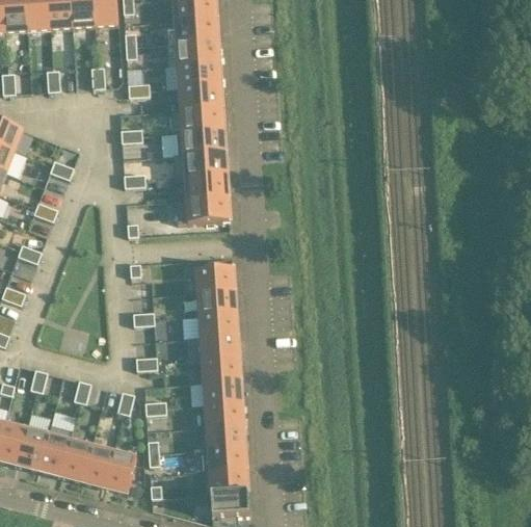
[(1,0),(4,33),(5,33),(26,31),(24,0),(1,0)]
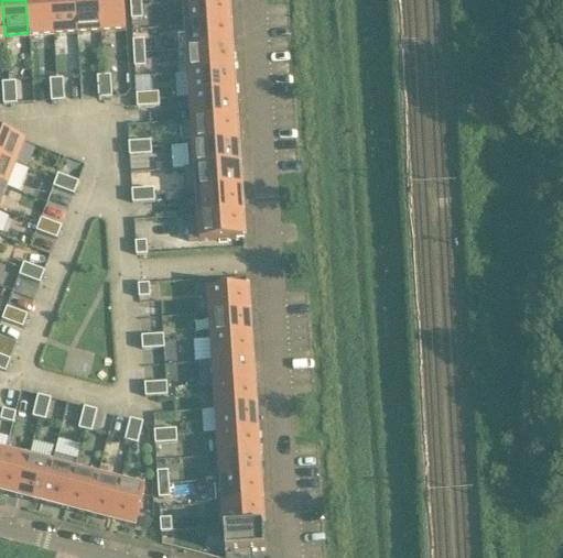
[(25,0),(28,33),(52,32),(49,0),(25,0)]
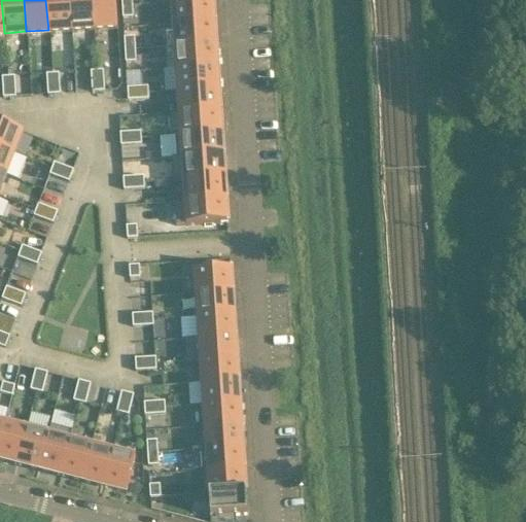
[(45,0),(48,30),(71,29),(68,0),(45,0)]
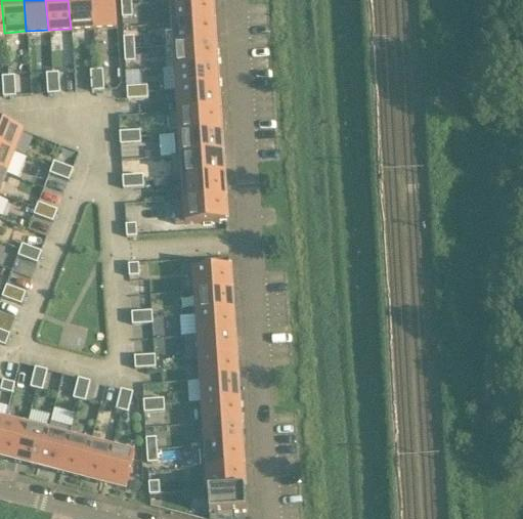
[(68,0),(71,29),(92,27),(90,0),(68,0)]
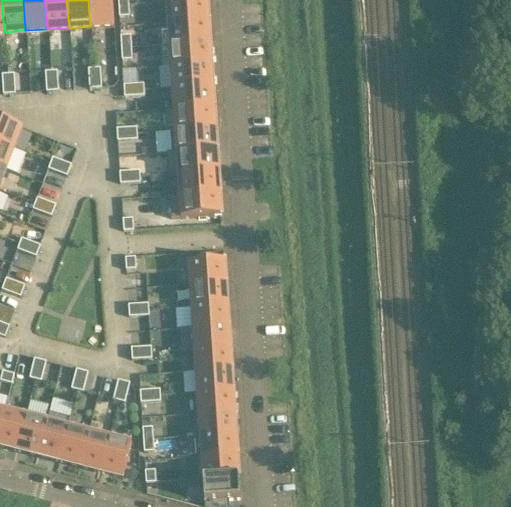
[(88,0),(90,26),(113,25),(110,0),(88,0)]
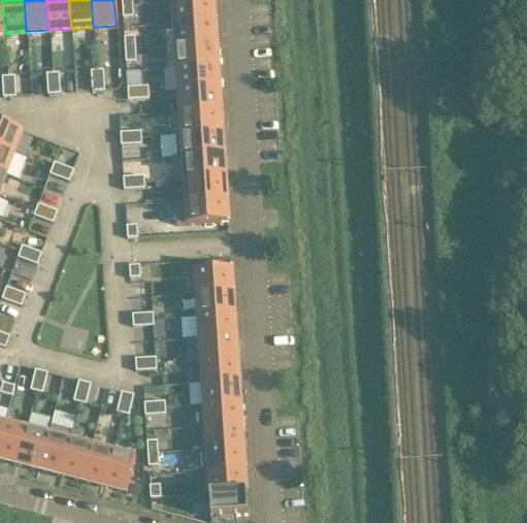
[(170,0),(171,21),(213,18),(211,0),(170,0)]
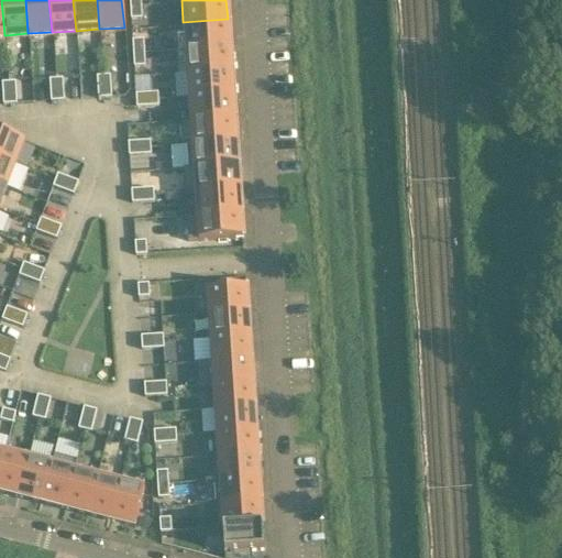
[(141,15),(140,2),(129,2),(130,15),(141,15)]
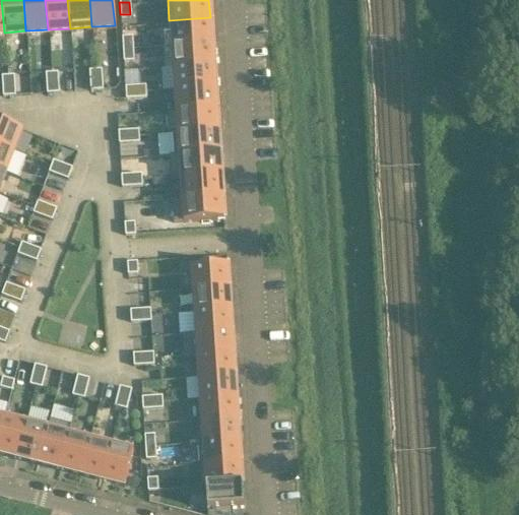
[(171,42),(211,40),(210,17),(169,20),(171,42)]
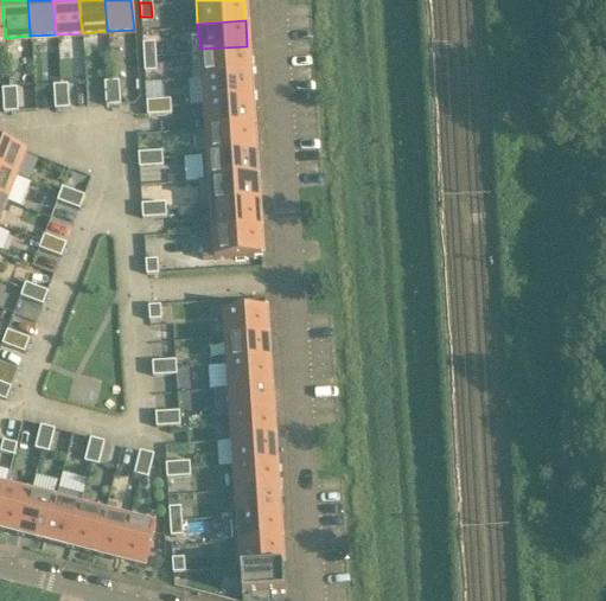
[(142,53),(154,52),(153,38),(141,39),(142,53)]
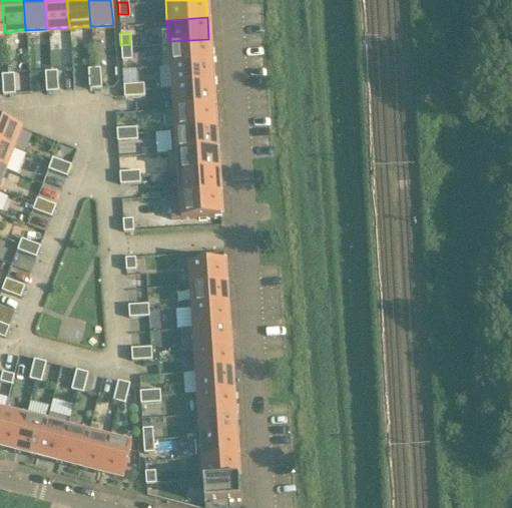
[(168,41),(159,42),(161,63),(169,63),(210,60),(208,39),(168,41)]
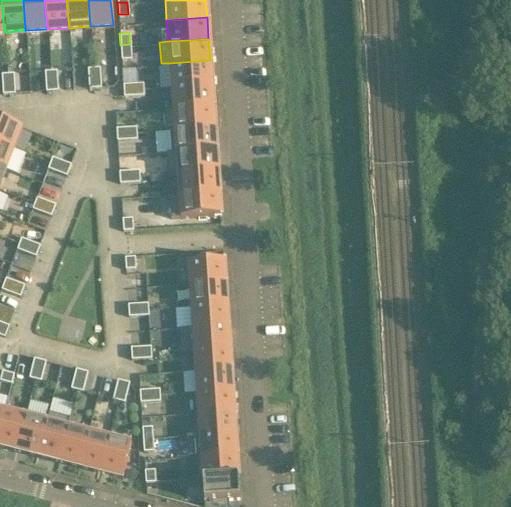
[(131,56),(130,44),(120,45),(121,57),(131,56)]
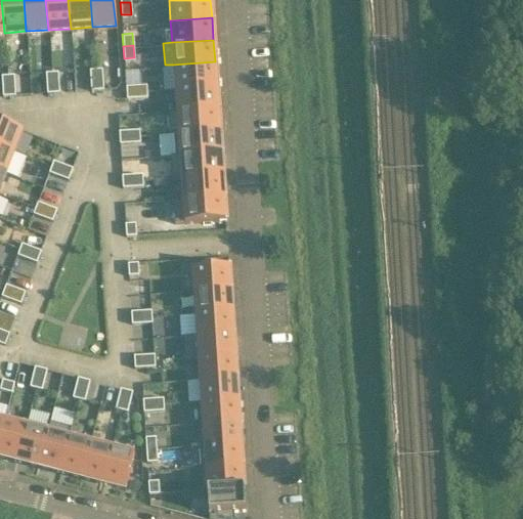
[(215,61),(173,65),(175,86),(216,84),(215,61)]
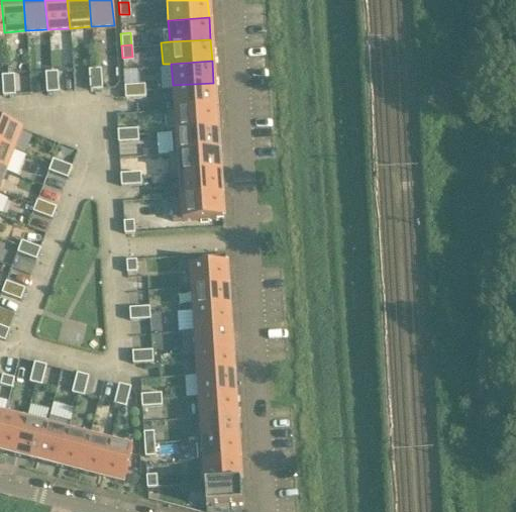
[(88,76),(100,76),(100,66),(88,66),(88,76)]
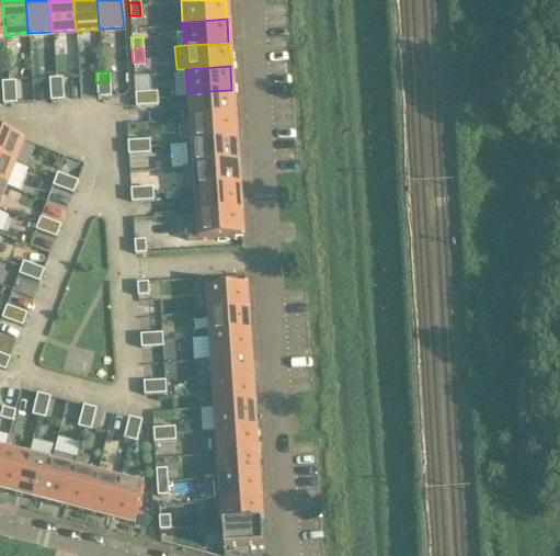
[(48,86),(61,84),(61,75),(48,75),(48,86)]
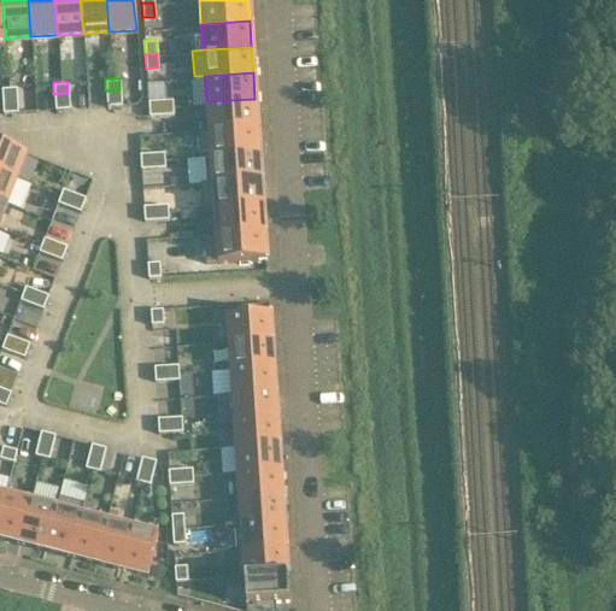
[(1,98),(16,97),(15,84),(1,86),(1,98)]
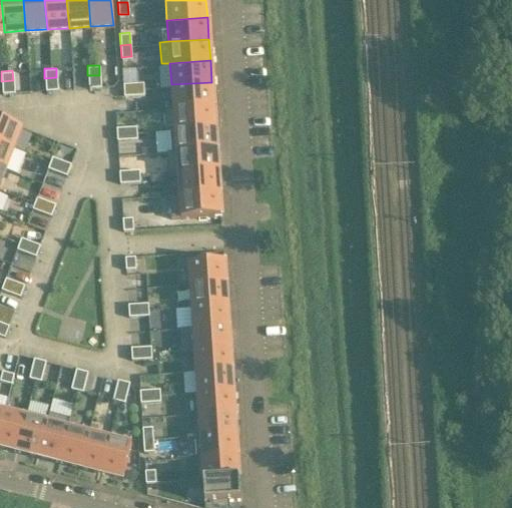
[(99,75),(87,75),(88,85),(100,85),(99,75)]
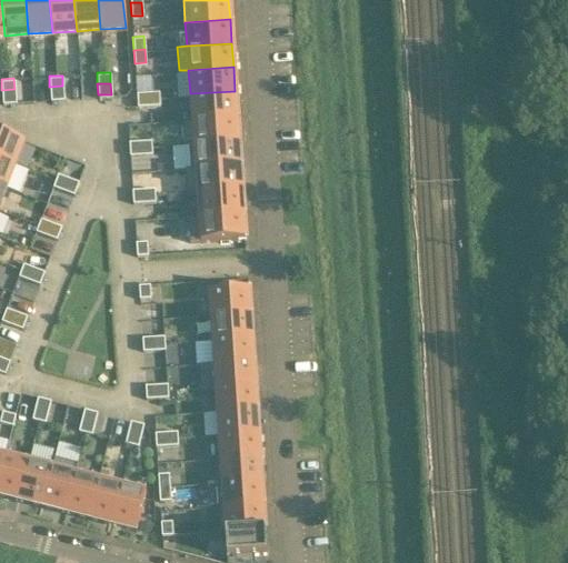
[(62,86),(49,87),(50,98),(63,97),(62,86)]
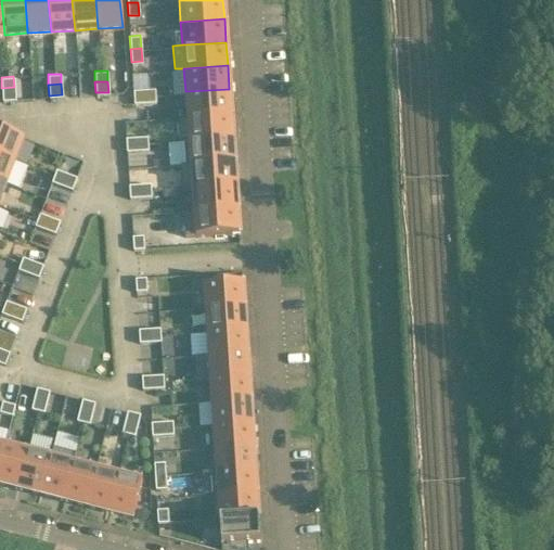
[(1,88),(2,99),(15,98),(14,87),(1,88)]
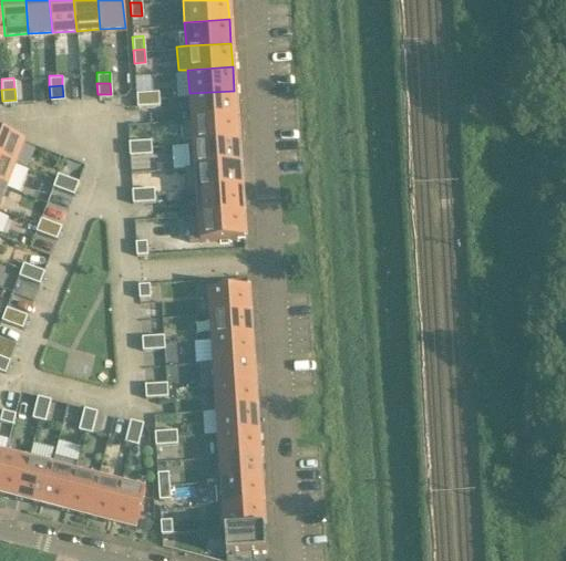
[(147,103),(158,102),(157,89),(146,90),(147,103)]
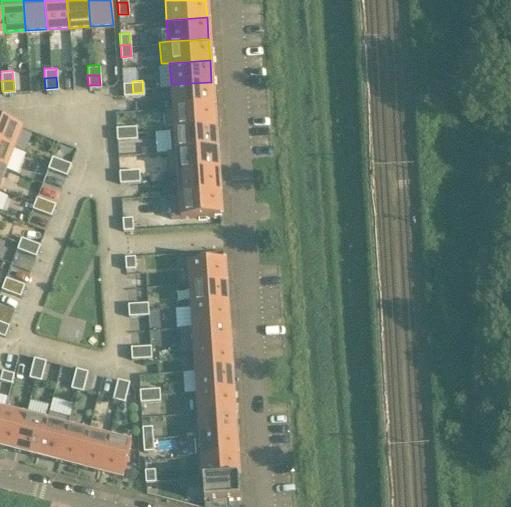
[(123,94),(133,93),(132,81),(122,82),(123,94)]
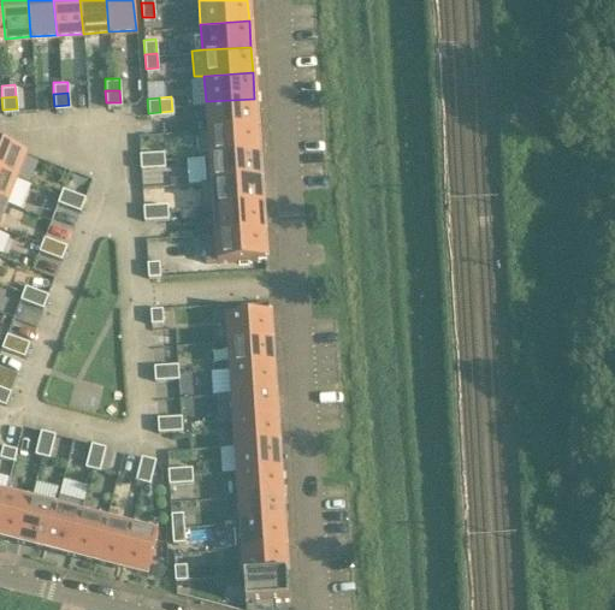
[(254,99),(206,101),(207,126),(207,128),(255,124),(254,99)]
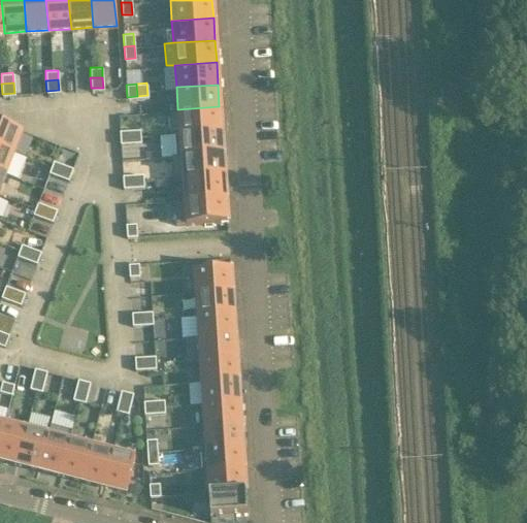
[(169,133),(174,133),(174,132),(221,129),(219,106),(177,109),(177,108),(167,109),(169,133)]
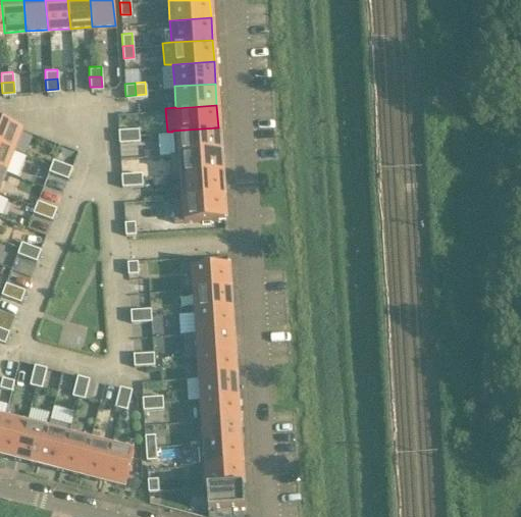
[(0,143),(13,149),(21,127),(0,118),(0,143)]
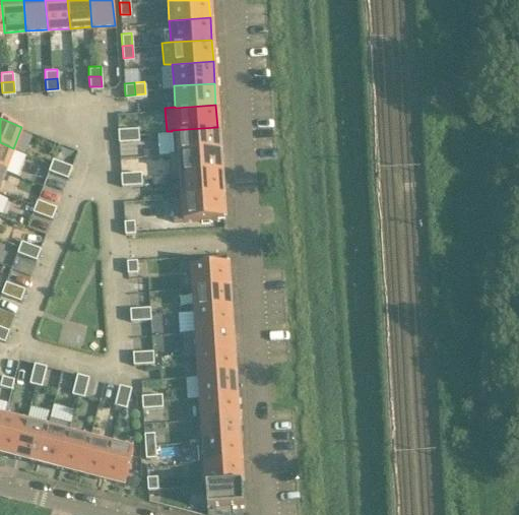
[(137,126),(127,127),(128,139),(138,138),(137,126)]
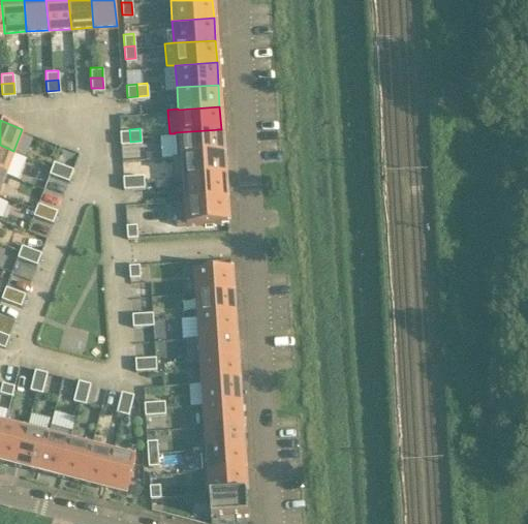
[(120,143),(130,142),(129,129),(119,130),(120,143)]
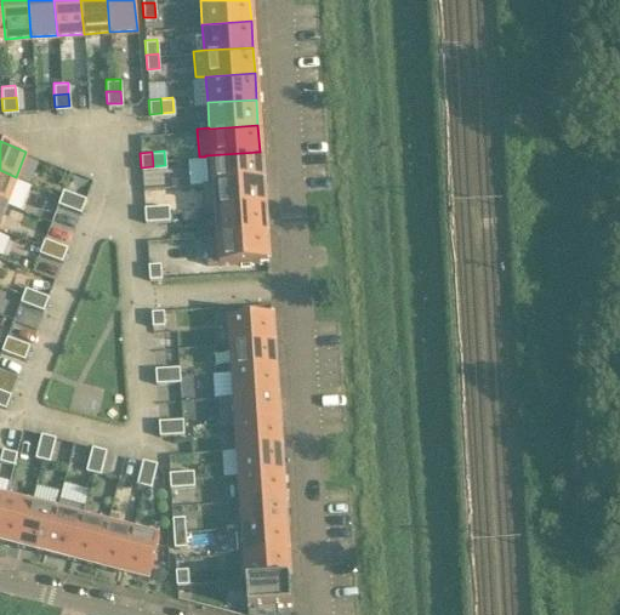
[(199,157),(187,158),(189,181),(200,181),(206,181),(261,177),(260,152),(205,155),(205,157),(199,157)]
